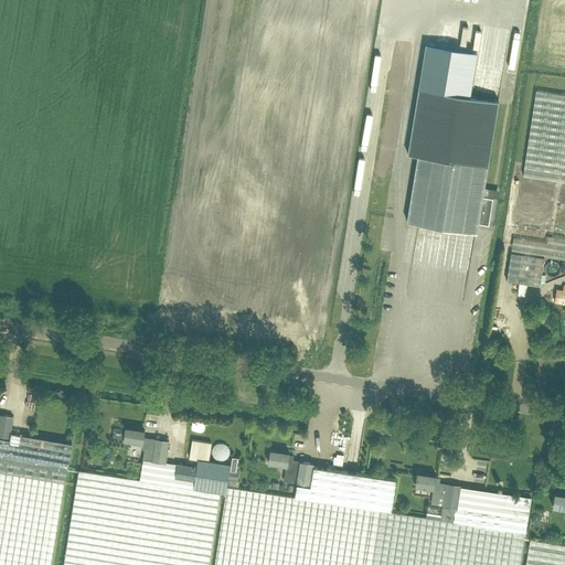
[(355,14),(376,16),(376,2),(356,1),(355,14)]
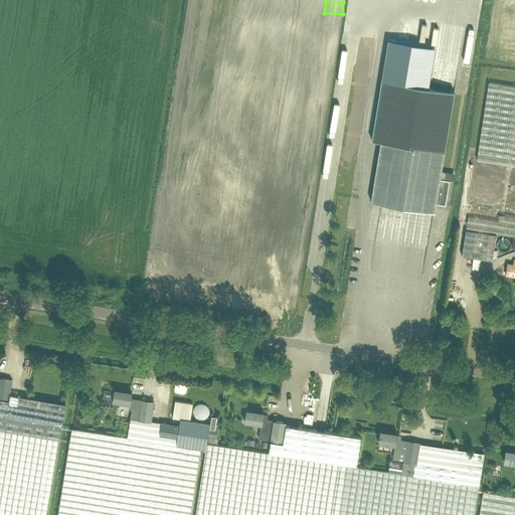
[(381,80),(372,140),(381,142),(374,181),(439,191),(437,203),(446,205),(450,181),(441,179),(445,152),(455,95),(455,93),(428,88),(436,47),(388,40),(381,80)]
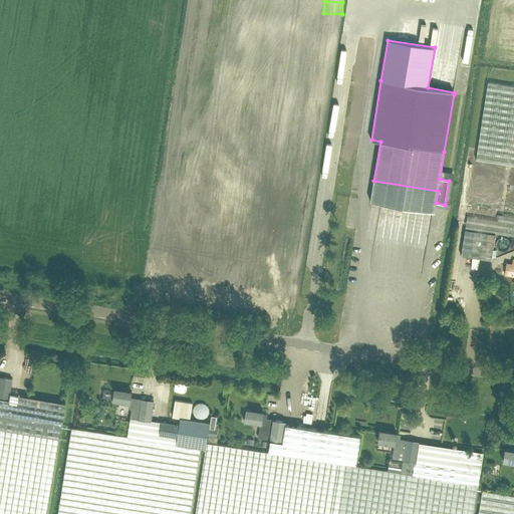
[(476,161),(513,166),(513,87),(488,83),(476,161)]
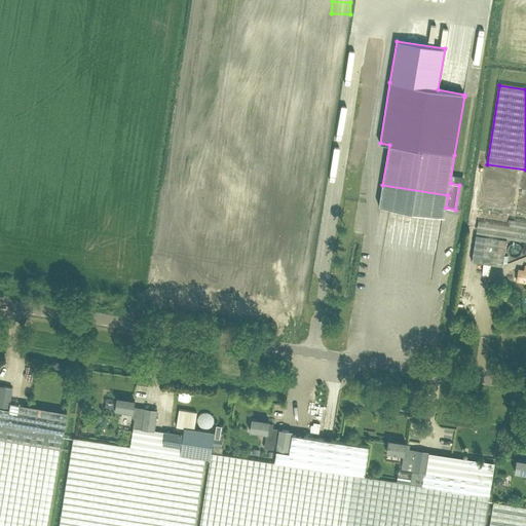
[(482,263),(489,264),(502,266),(506,239),(525,242),(525,175),(486,170),(472,262),(482,263)]
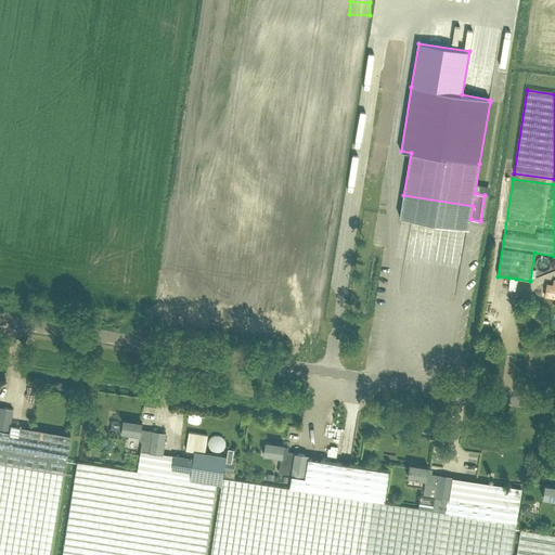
[(554,282),(553,286),(546,285),(545,296),(554,297),(554,282)]
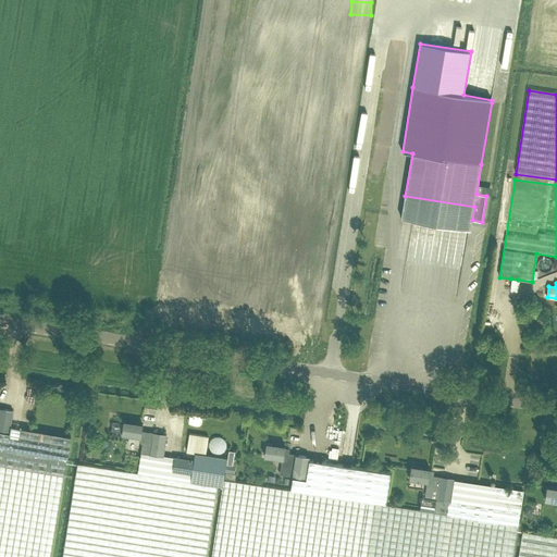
[(0,430),(9,432),(10,425),(13,410),(0,408),(0,430)]
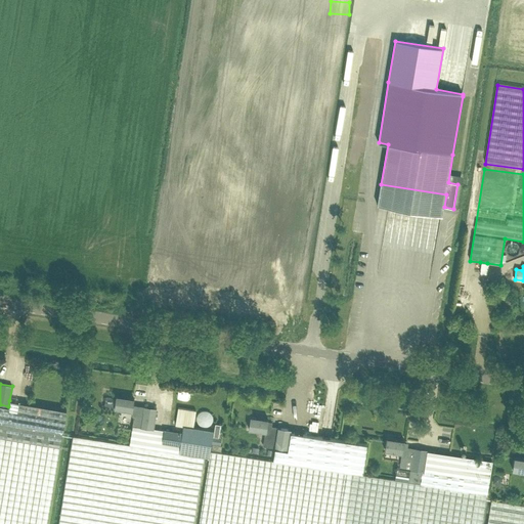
[(143,411),(140,427),(153,429),(154,428),(157,407),(133,404),(134,398),(117,396),(116,398),(105,397),(104,405),(115,407),(132,410),(132,409),(143,411)]
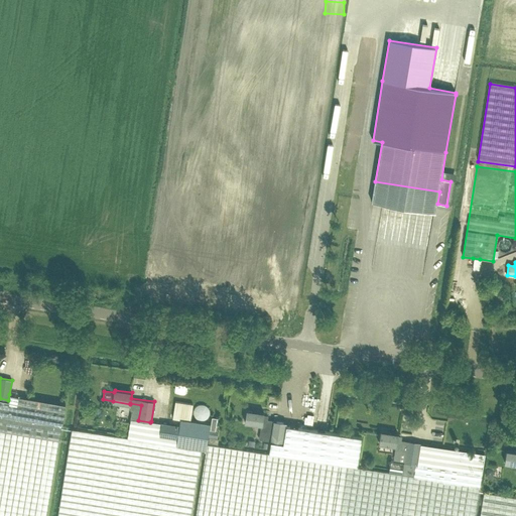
[(8,400),(0,398),(0,515),(46,515),(56,454),(59,439),(58,439),(60,426),(61,426),(66,404),(9,394),(8,400)]
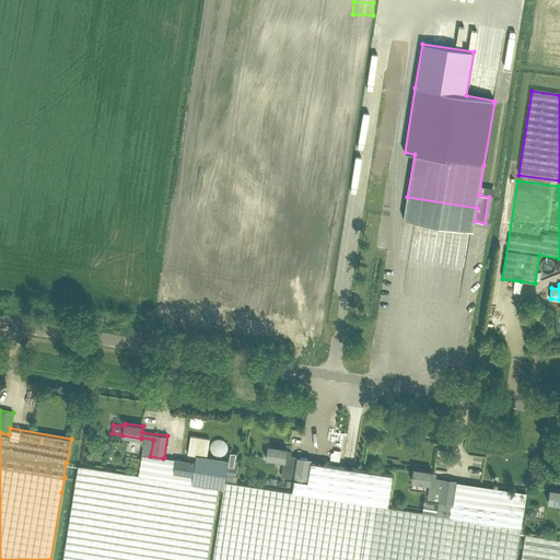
[(223,488),(224,481),(228,459),(207,456),(209,439),(190,435),(187,453),(196,455),(196,457),(183,455),(182,461),(164,457),(163,458),(150,456),(150,457),(141,455),(138,475),(219,488),(223,488)]
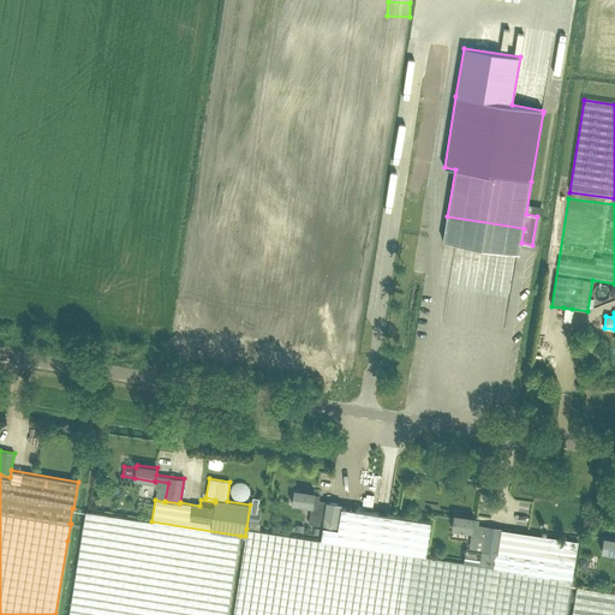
[(238,501),(240,501),(242,501),(243,501),(244,501),(245,500),(246,500),(248,499),(249,497),(250,495),(250,494),(251,493),(251,490),(250,489),(250,488),(249,487),(249,485),(248,484),(246,483),(245,483),(244,482),(242,482),(240,482),(239,482),(238,482),(237,483),(236,483),(234,484),(233,485),(232,488),(232,489),(231,490),(231,493),(232,493),(232,494),(232,495),(233,497),(234,499),(236,500),(237,500),(238,501)]
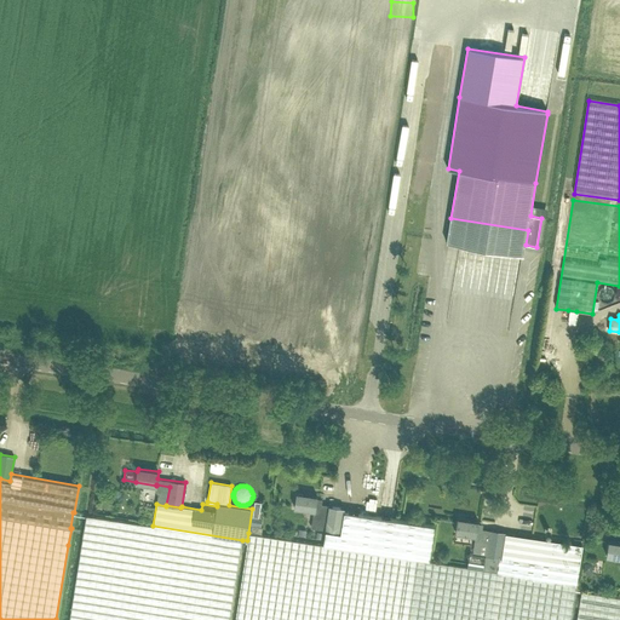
[(325,529),(325,530),(322,545),(418,558),(429,561),(434,526),(423,524),(414,523),(343,511),(344,507),(328,505),(320,504),(321,499),(316,499),(316,497),(297,493),(294,507),(314,510),(313,516),(321,517),(319,528),(325,529)]
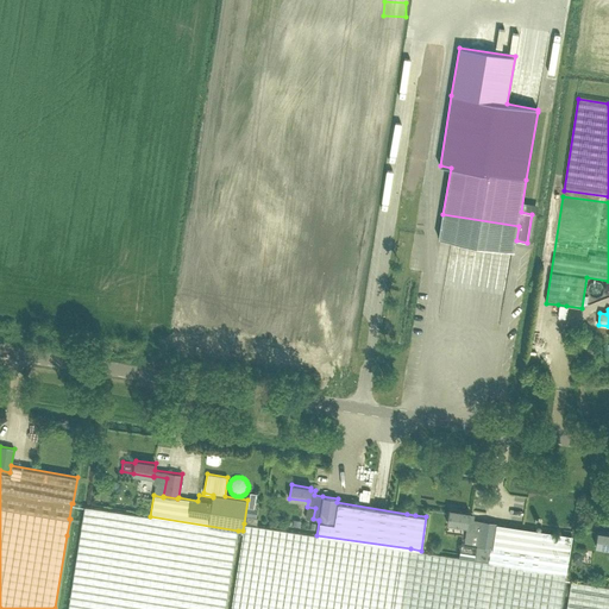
[(225,608),(238,531),(150,516),(85,506),(76,559),(68,608),(225,608)]
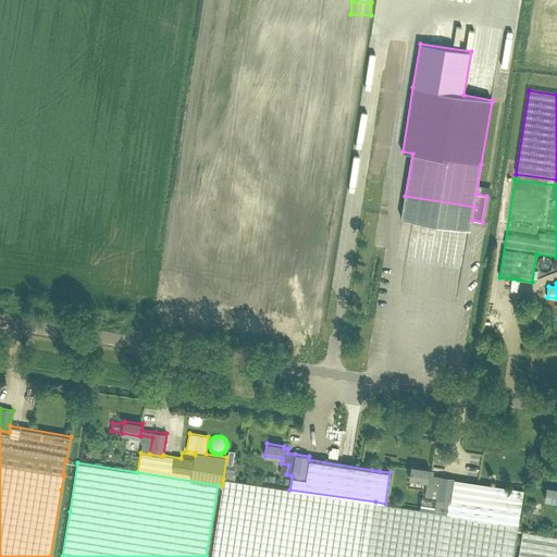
[(408,479),(428,481),(426,486),(437,489),(436,498),(449,500),(449,499),(453,479),(429,474),(429,468),(410,466),(408,479)]
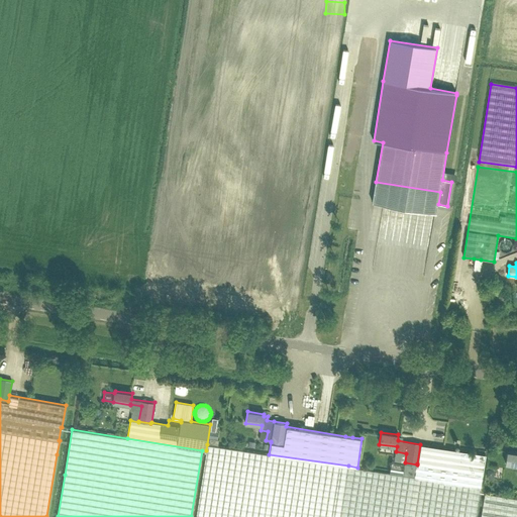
[(340,516),(348,466),(269,454),(207,444),(206,450),(196,516),(340,516)]
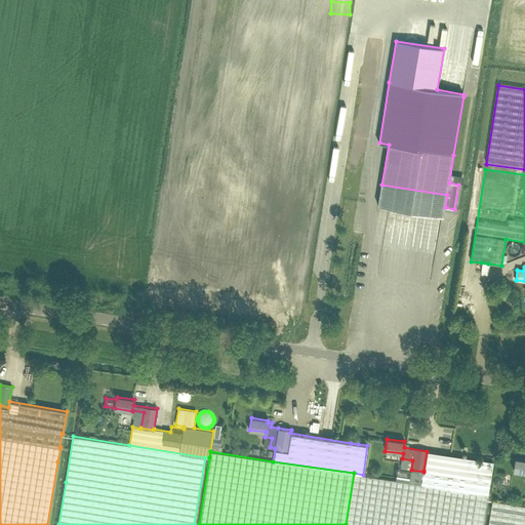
[(423,471),(490,481),(493,461),(462,456),(444,453),(427,451),(423,471)]
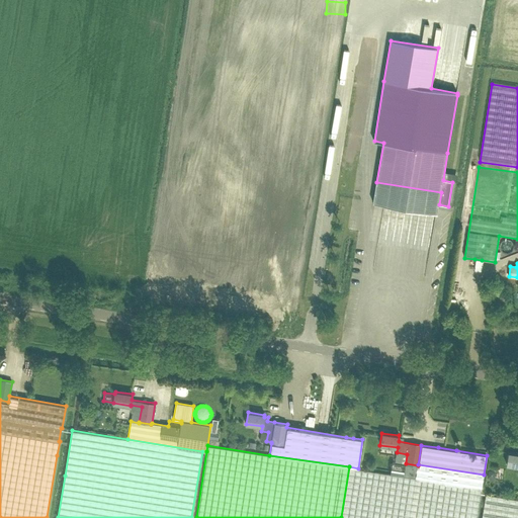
[(517,453),(508,452),(506,464),(516,466),(517,465),(517,453)]
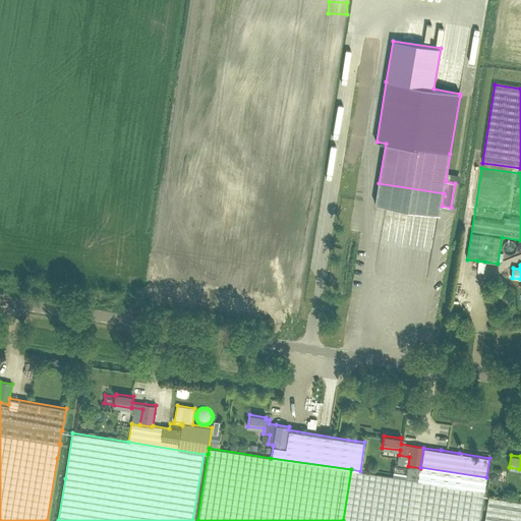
[(479,520),(486,477),(420,467),(420,468),(408,466),(407,475),(399,474),(399,476),(360,471),(351,469),(343,520),(479,520)]
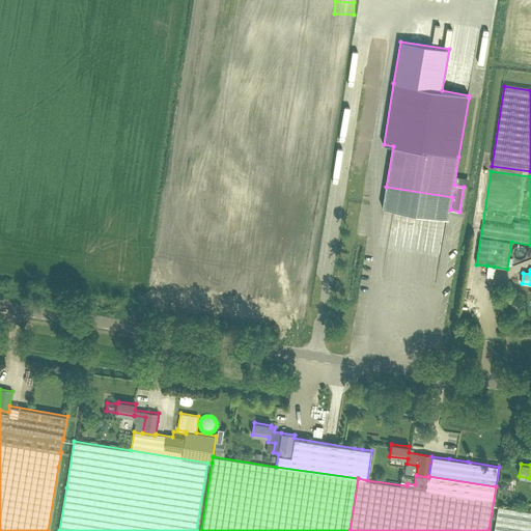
[(530,530),(530,510),(498,506),(493,530),(530,530)]
